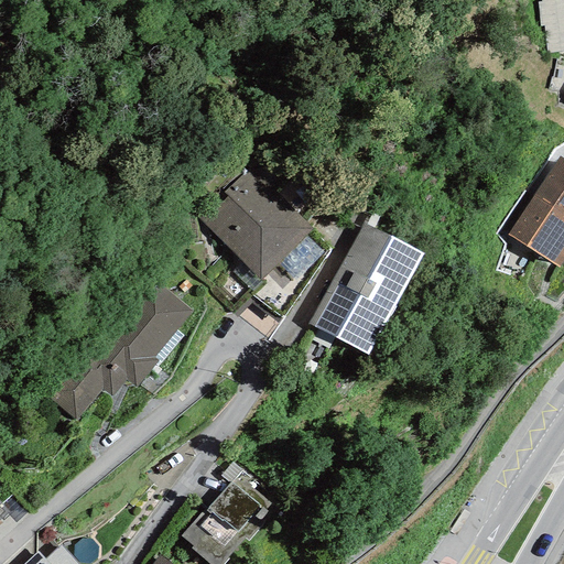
[(548,54),(563,51),(563,0),(541,0),(541,2),(538,2),(540,26),(544,26),(548,54)]
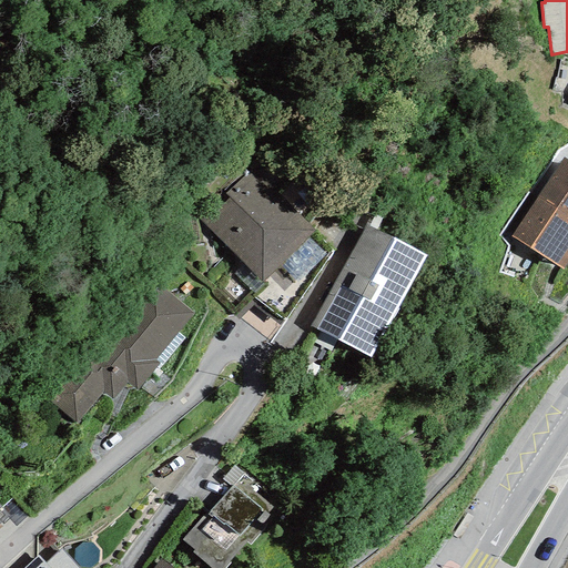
[(567,163),(561,160),(536,198),(567,216),(567,163)]
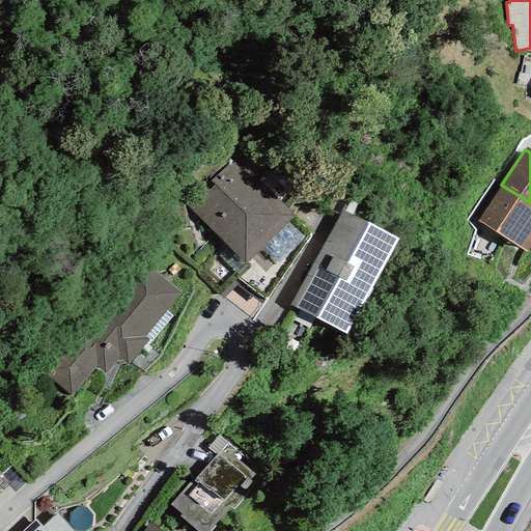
[(294,216),(236,157),(188,204),(245,263),(294,216)]
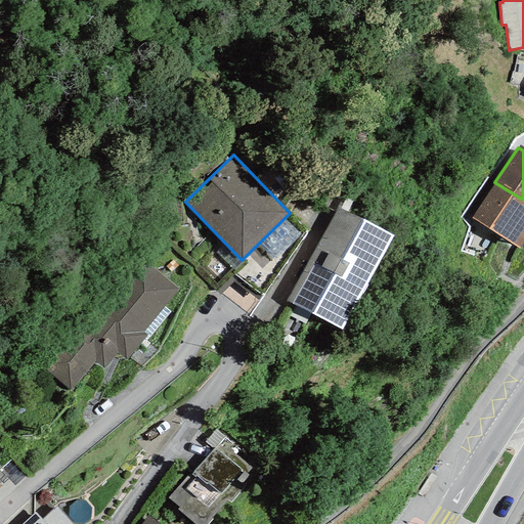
[(521,250),(523,245),(523,200),(494,182),(472,217),(521,250)]
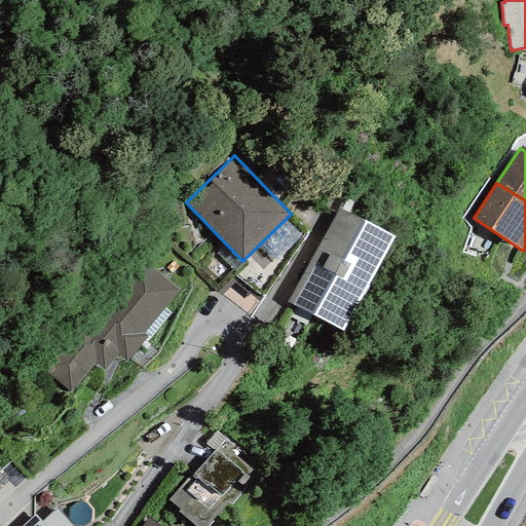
[(393,238),(339,209),(289,302),(343,331),(393,238)]
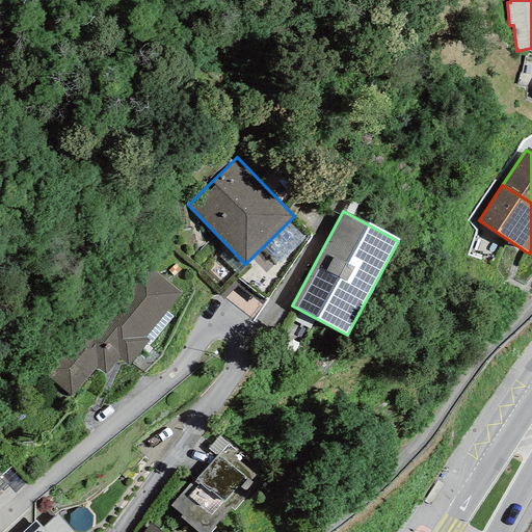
[(82,322),(40,373),(71,399),(96,368),(105,375),(118,358),(128,366),(149,340),(145,338),(181,294),(142,262),(88,327),(82,322)]
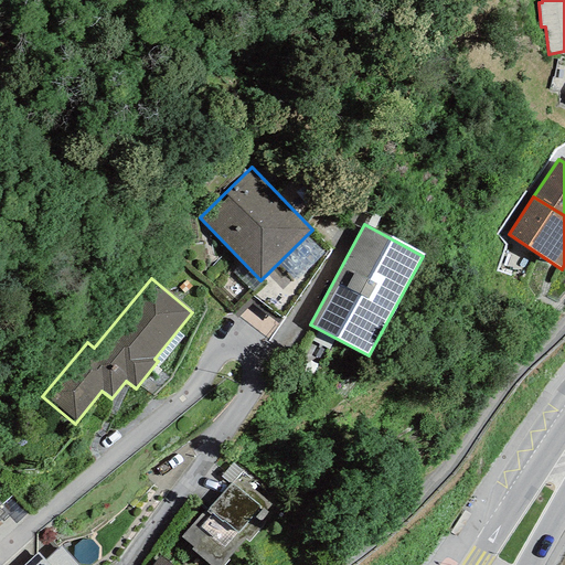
[(221,477),(230,484),(242,471),(232,464),(221,477)]
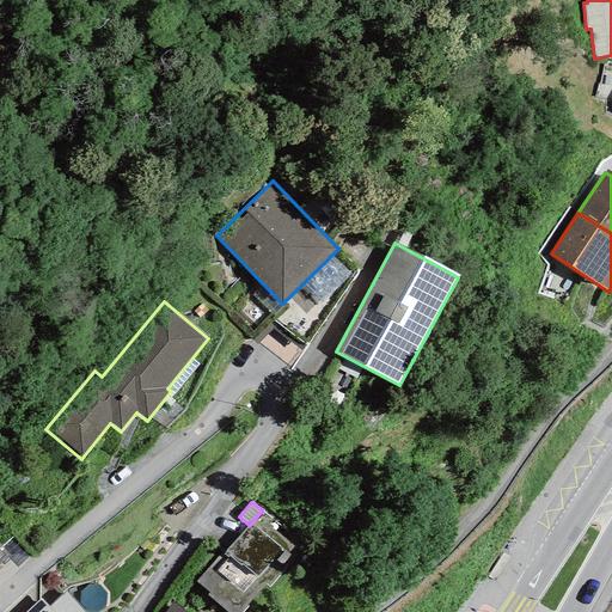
[(221,558),(219,556),(196,582),(209,593),(207,595),(226,611),(239,611),(265,582),(269,586),(299,551),(275,531),(280,525),(262,510),(249,525),(221,558)]
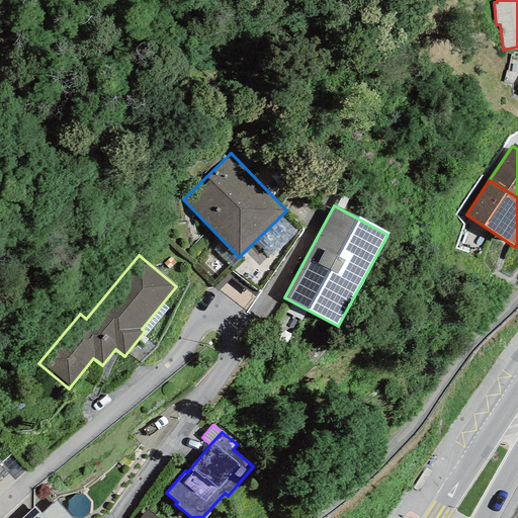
[(6,472),(14,481),(25,470),(11,455),(2,463),(8,470),(6,472)]
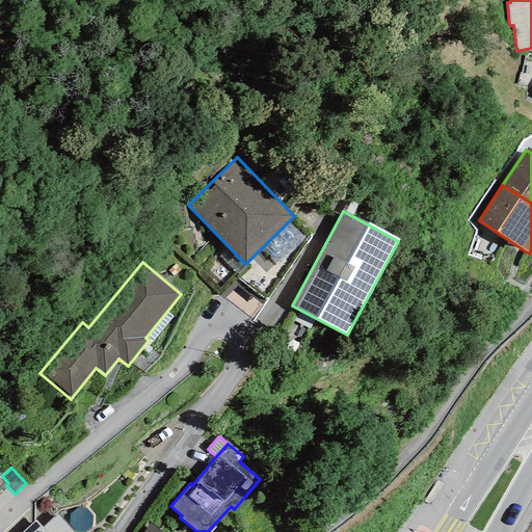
[(0,490),(6,485),(8,483),(2,476),(0,473),(0,490)]
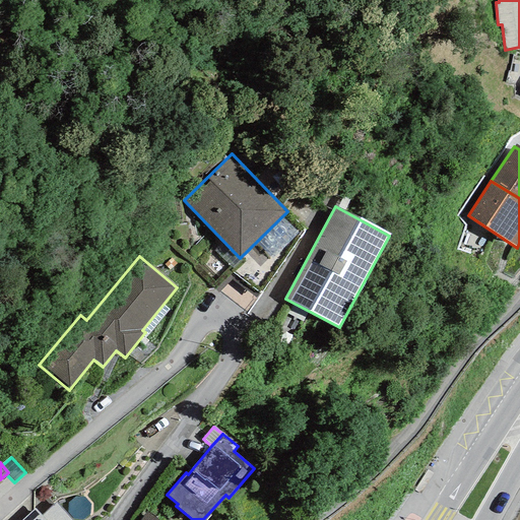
[(433,473),(427,469),(414,490),(420,494),(433,473)]
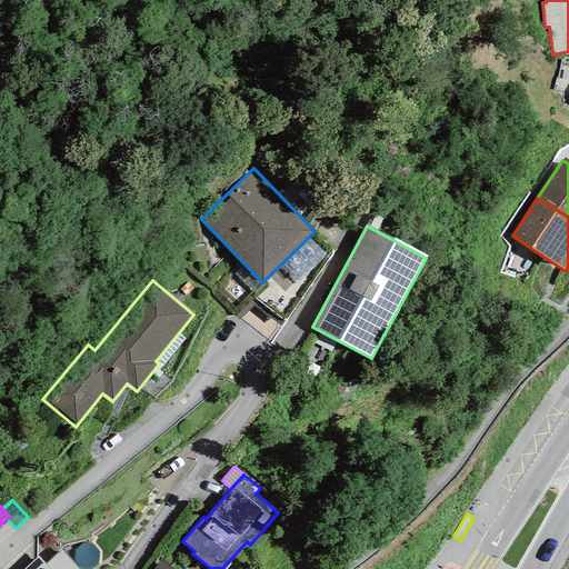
[(38,557),(25,568),(78,568),(61,550),(46,565),(38,557)]
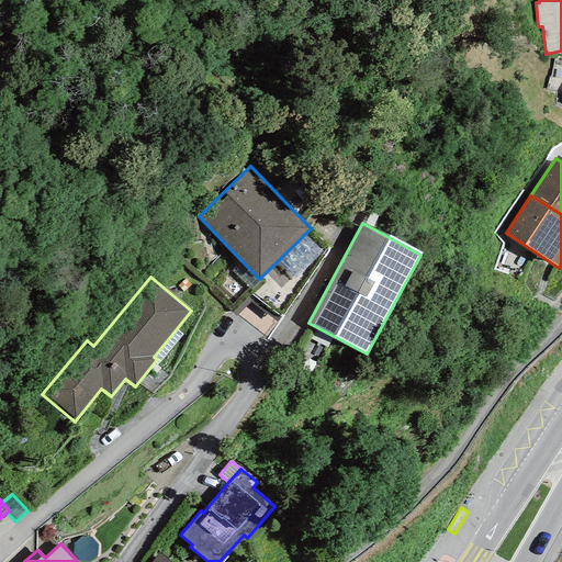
All buildings are outlined.
